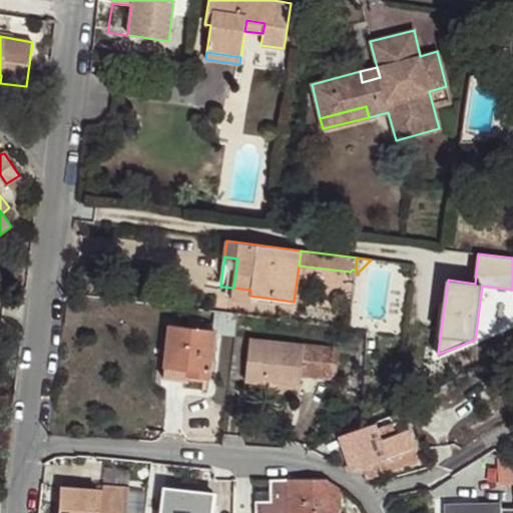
[(250,296),(250,290),(233,288),(232,298),(249,301),(250,296)]
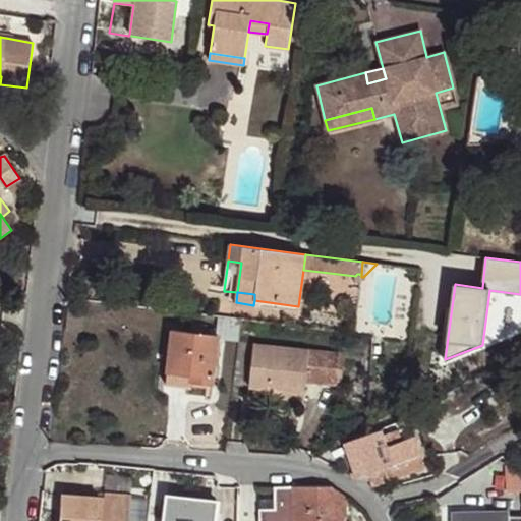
[(297,311),(298,306),(254,300),(253,305),(297,311)]
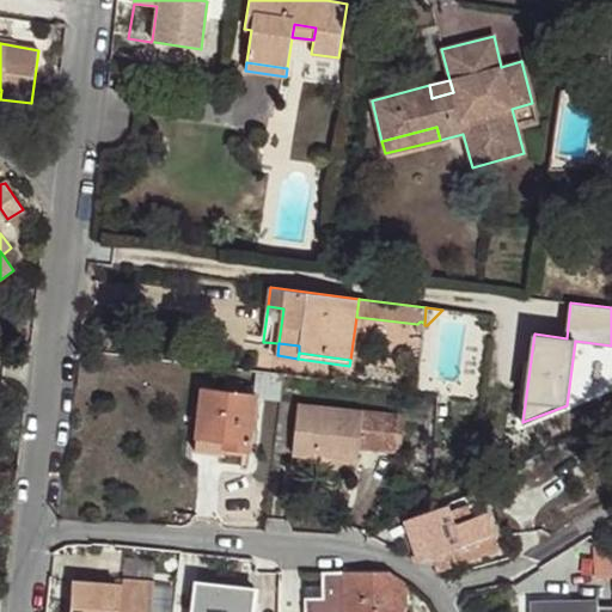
[(280,402),(283,375),(256,372),(252,393),(257,393),(256,399),(280,402)]
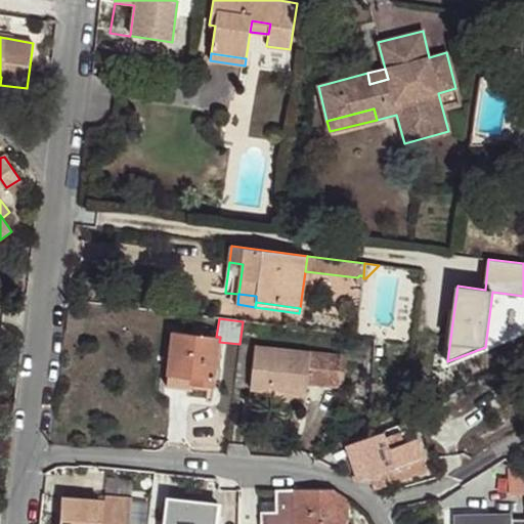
[(219,342),(220,337),(216,337),(172,332),(167,374),(192,377),(192,384),(214,386),(219,342)]
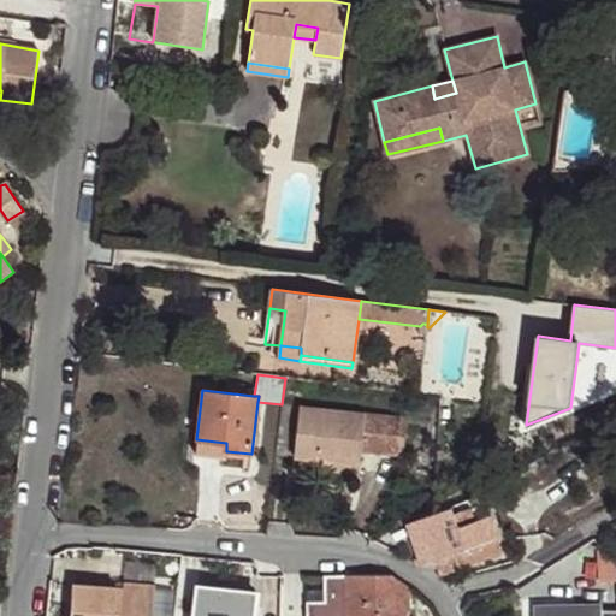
[(362,451),(363,433),(381,436),(380,452),(398,455),(400,450),(402,422),(402,416),(300,406),(294,458),(314,460),(361,465),(362,451)]
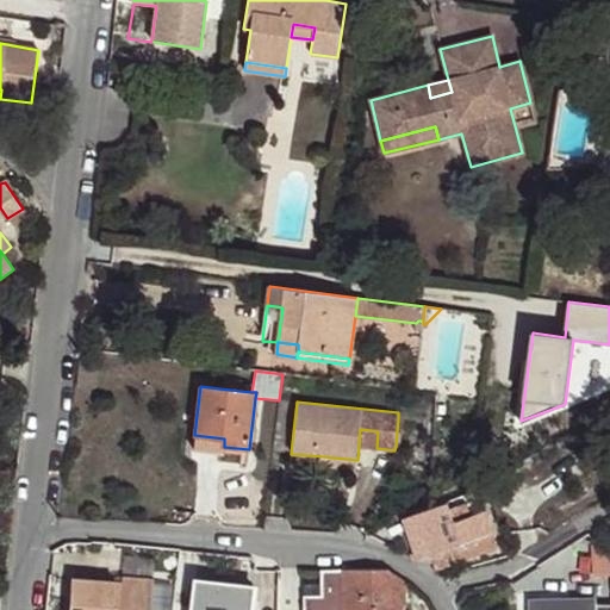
[(378,431),(360,429),(359,447),(377,448),(378,431)]
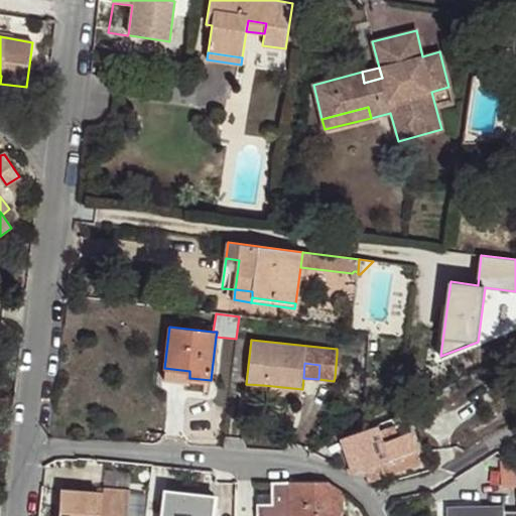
[(189,378),(189,371),(164,368),(163,381),(188,383),(189,378)]
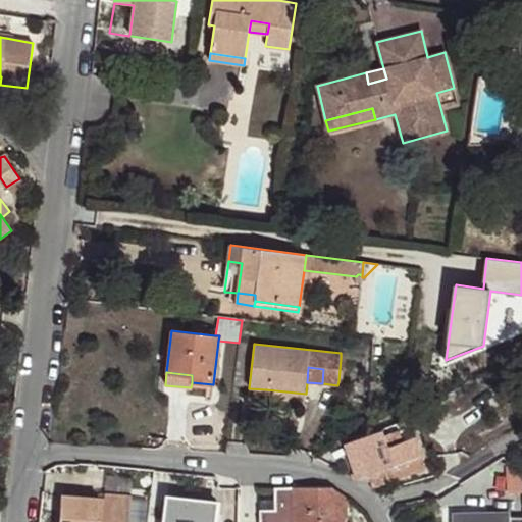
[(305,403),(306,394),(266,389),(265,399),(305,403)]
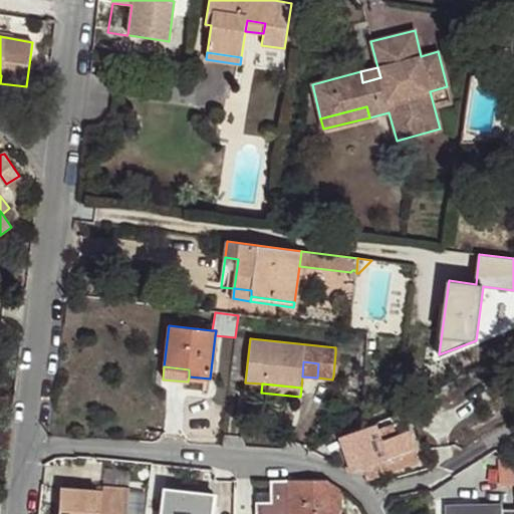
[(384,459),(413,449),(415,448),(408,430),(396,435),(392,424),(378,428),(376,423),(338,437),(350,472),(352,476),(353,478),(363,474),(365,479),(389,472),(384,459)]
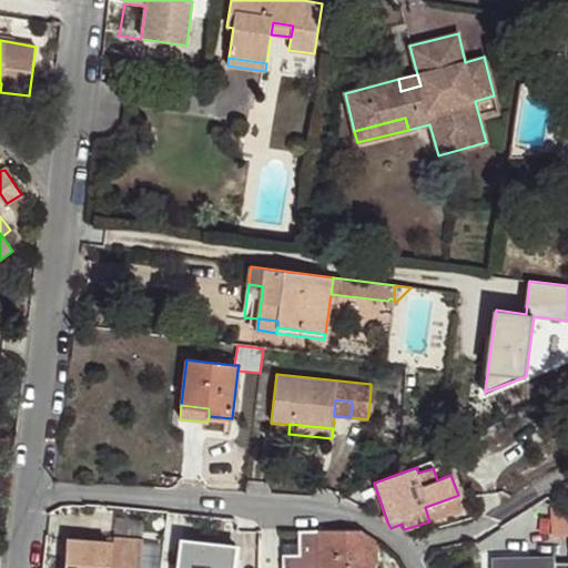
[(460,509),(456,496),(425,507),(429,521),(460,509)]
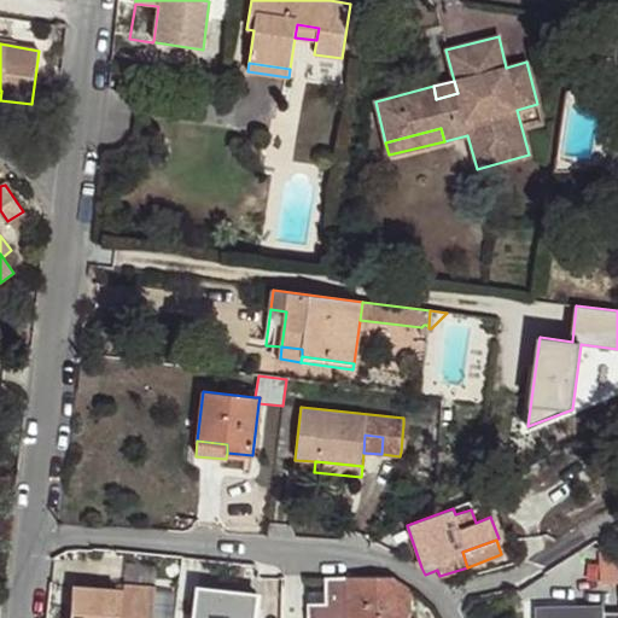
[(158,561),(158,560),(130,557),(128,576),(156,579),(157,572),(158,561)]
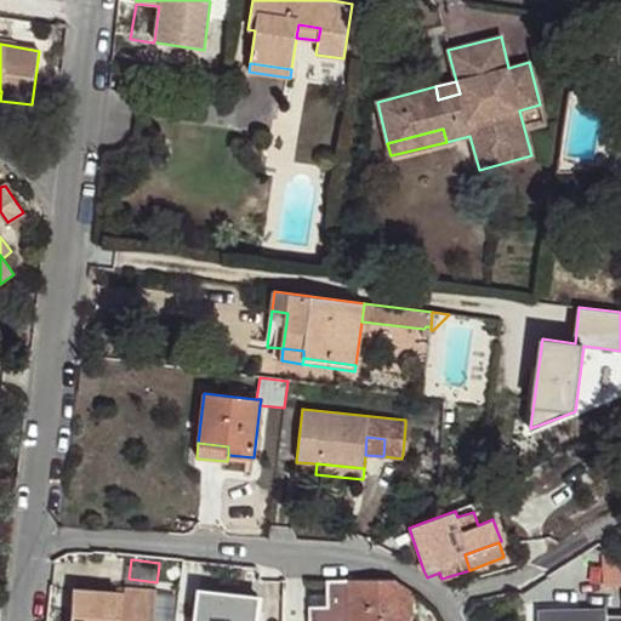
[(177,579),(178,568),(159,564),(158,575),(177,579)]
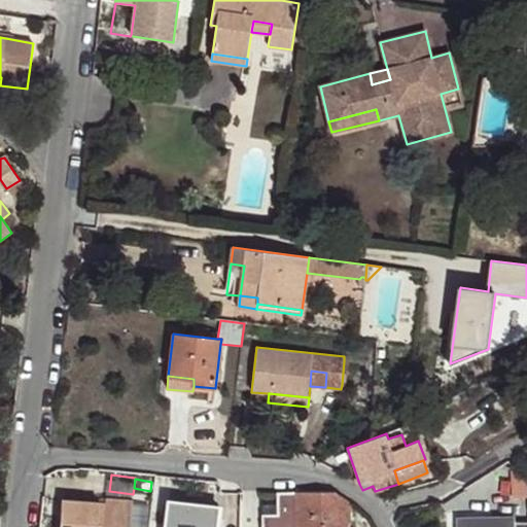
[(351,523),(350,505),(347,505),(348,500),(336,492),(336,491),(294,492),(279,493),(277,493),(277,526),(347,526),(348,523),(351,523)]
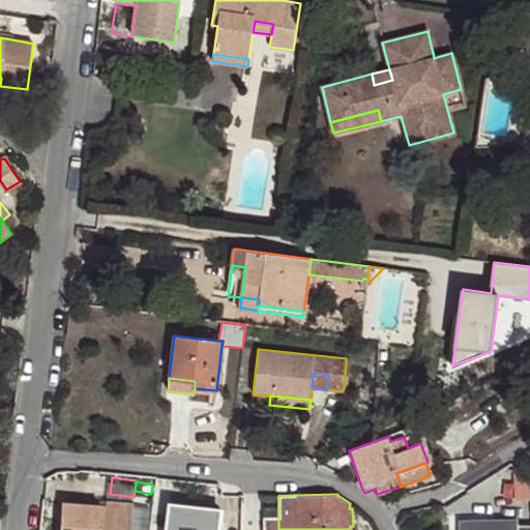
[(131,529),(134,503),(109,501),(109,505),(101,504),(62,502),(60,529),(131,529)]
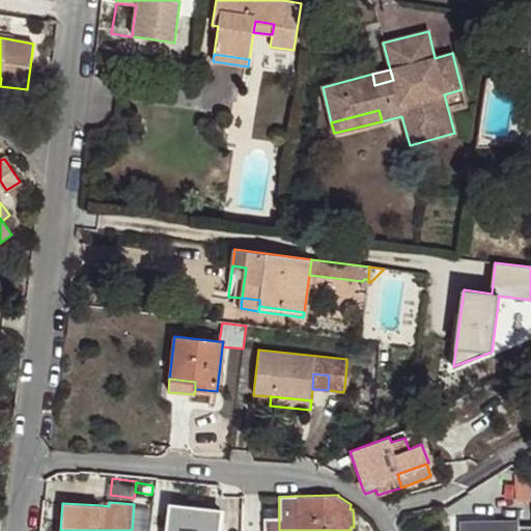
[(160,503),(158,530),(214,530),(216,506),(160,503)]
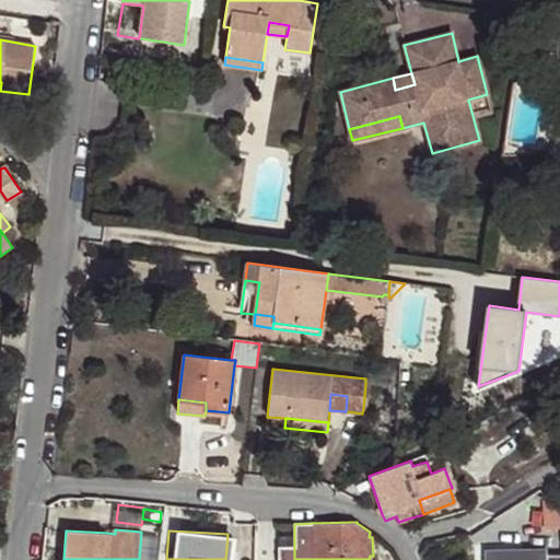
[(156,559),(158,534),(141,533),(140,559),(156,559)]
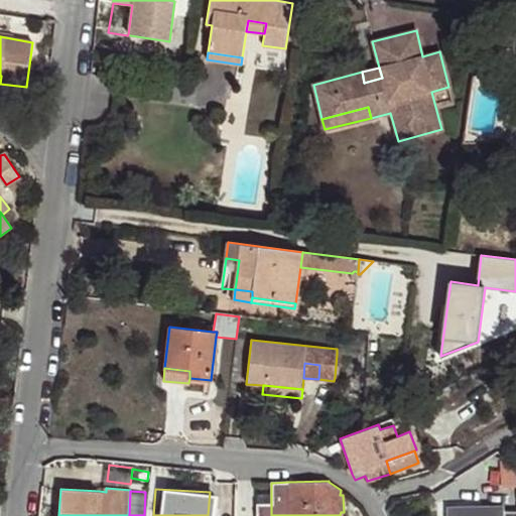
[(486,515),(487,506),(463,507),(463,515),(486,515)]
